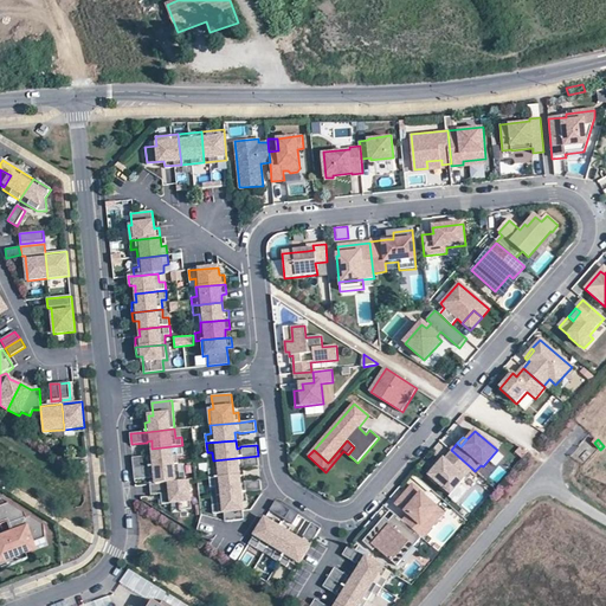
[(182,455),(182,445),(152,449),(153,457),(148,458),(148,456),(133,458),(134,469),(178,464),(178,456),(182,455)]
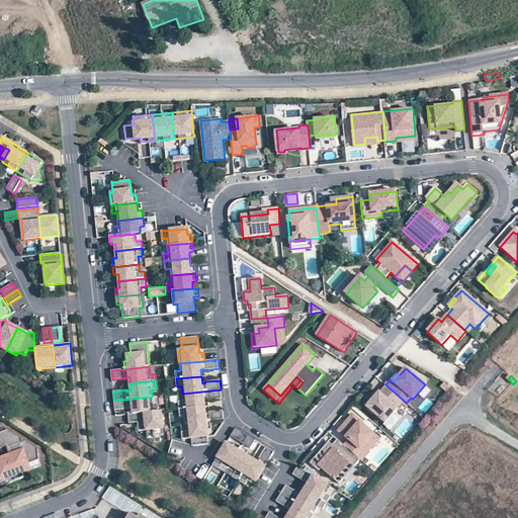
[(450,387),(444,383),(439,389),(445,393),(450,387)]
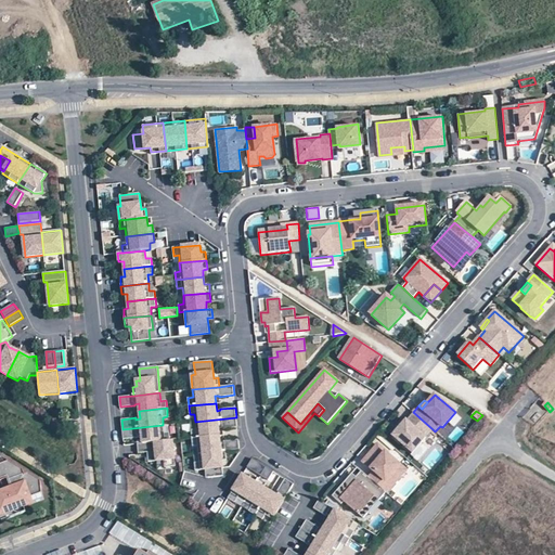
[(412,453),(433,429),(413,412),(392,436),(412,453)]
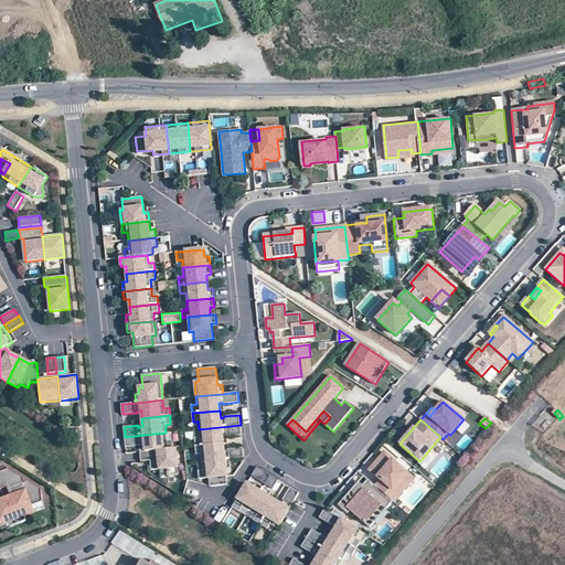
[(223,444),(223,436),(226,436),(226,437),(242,435),(241,425),(199,429),(200,437),(194,438),(195,446),(223,444)]
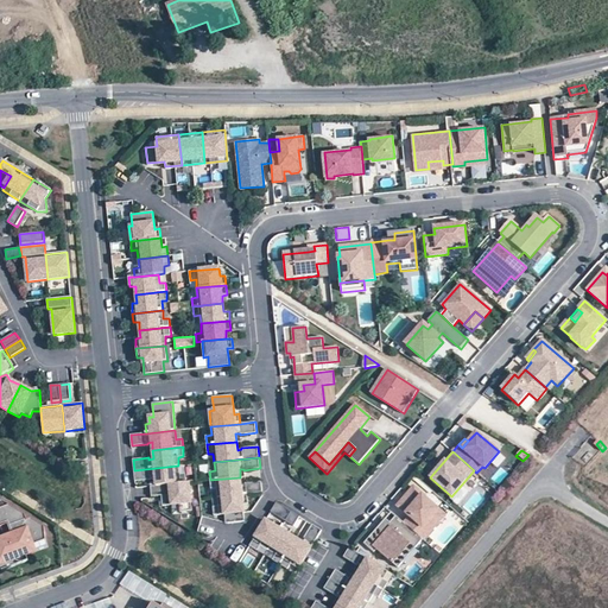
[(179,474),(178,466),(134,470),(135,481),(151,480),(151,479),(156,477),(156,486),(187,482),(185,474),(179,474)]
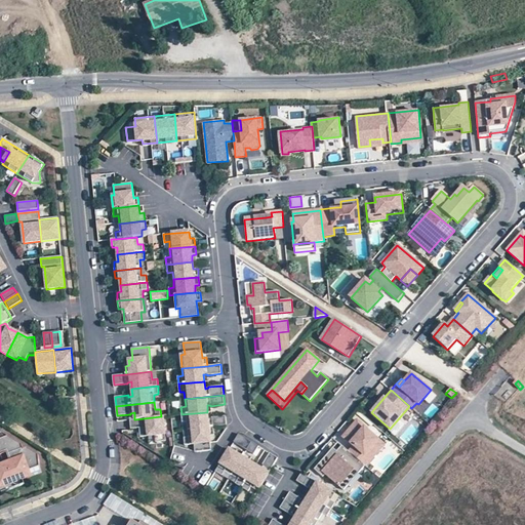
[(227,426),(226,416),(211,417),(211,418),(208,419),(207,412),(182,414),(183,422),(188,422),(188,429),(213,427),(227,426)]
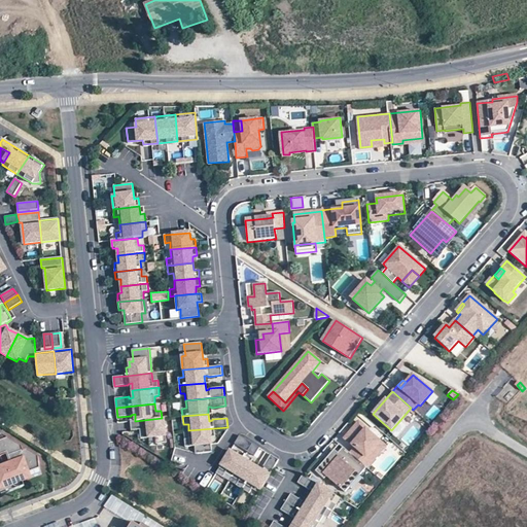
[(167,443),(164,418),(162,418),(135,421),(131,422),(132,430),(140,429),(141,438),(155,437),(156,444),(167,443)]
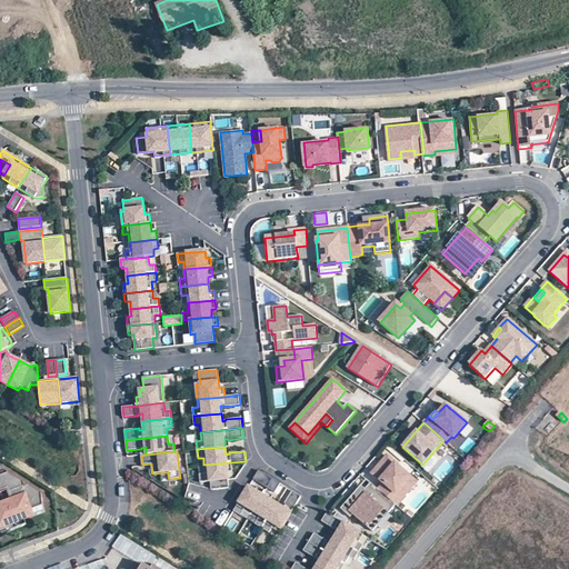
[(410,489),(403,483),(410,477),(396,463),(397,463),(388,456),(372,473),(385,483),(379,490),(396,505),(396,506),(410,489)]
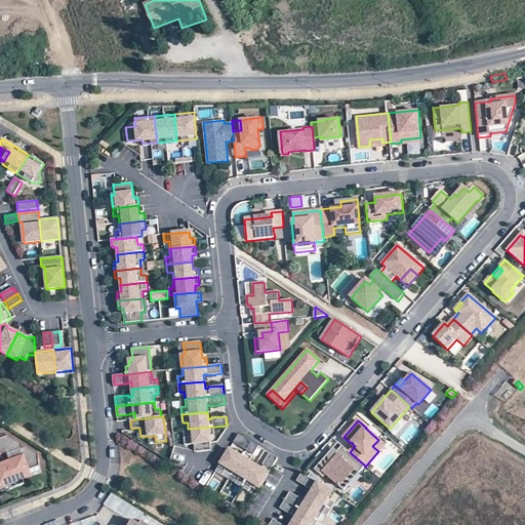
[(214,436),(213,427),(188,429),(189,437),(184,438),(185,445),(194,444),(195,452),(211,450),(209,436),(214,436)]
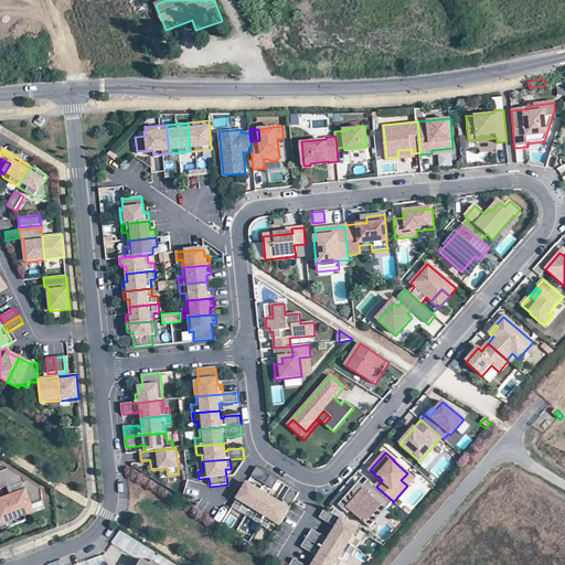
[(0,523),(1,525),(25,516),(34,513),(32,508),(44,503),(43,490),(10,471),(0,473),(0,523)]
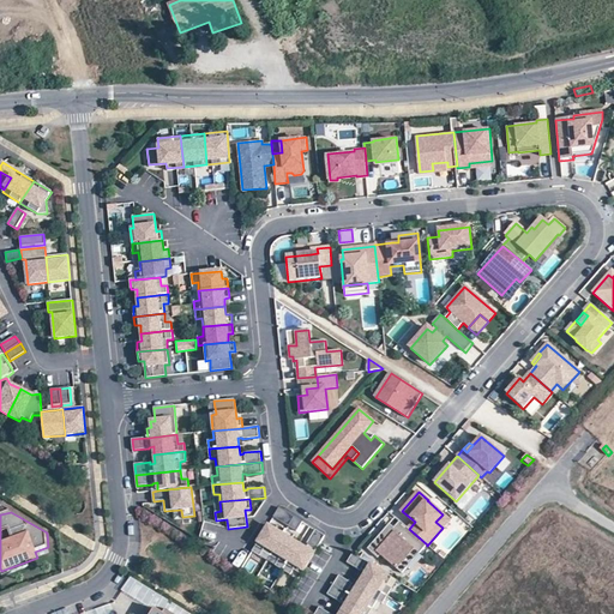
[(443,528),(450,521),(443,515),(435,522),(443,528)]
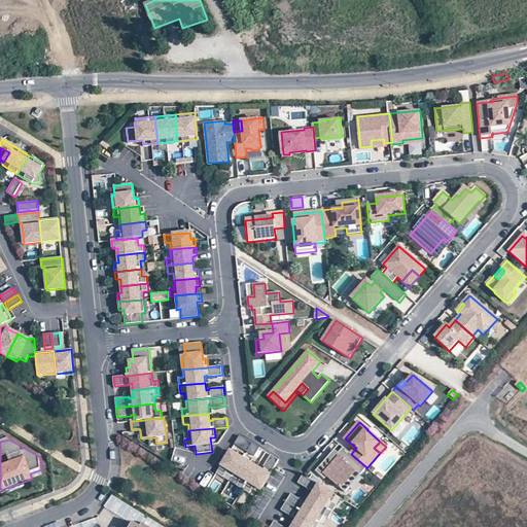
[(334,459),(343,448),(340,444),(329,455),(334,459)]
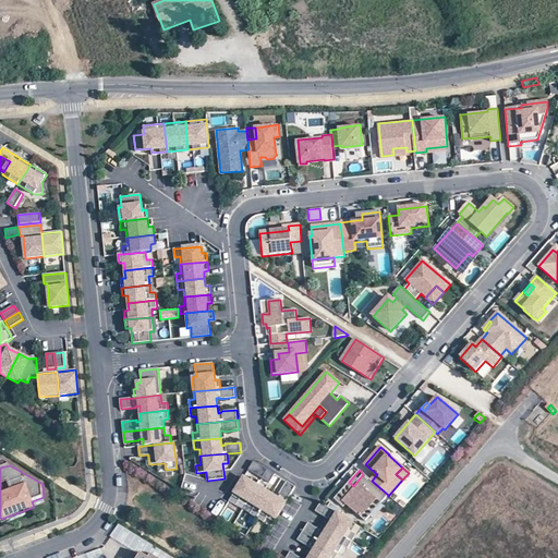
[(372,481),(363,474),(353,486),(349,482),(335,499),(343,507),(347,505),(365,521),(388,495),(372,481)]
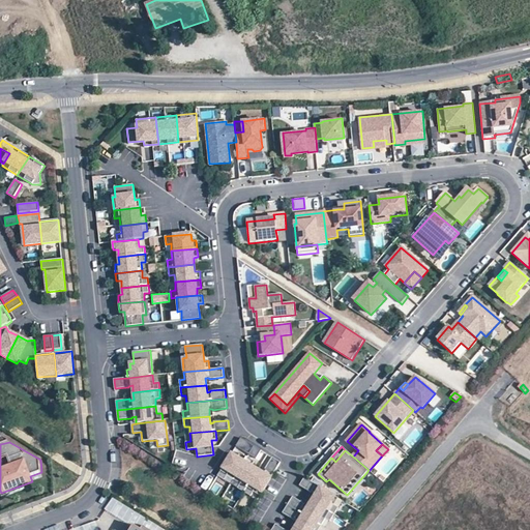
[(234,479),(247,458),(240,453),(237,458),(231,453),(217,476),(225,480),(227,475),(234,479)]
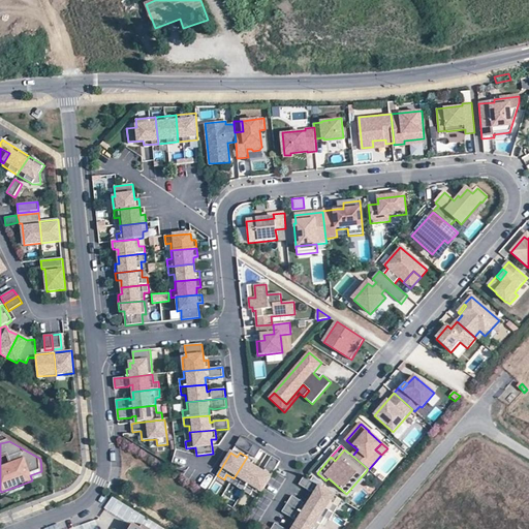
[(244,491),(257,469),(251,465),(253,461),(247,457),(234,478),(240,483),(237,487),(244,491)]
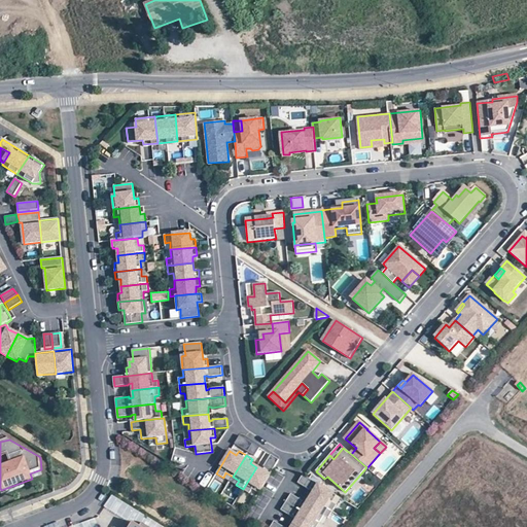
[(258,493),(279,460),(276,458),(271,455),(264,467),(265,467),(262,470),(256,467),(243,489),(249,493),(252,489),(258,493)]
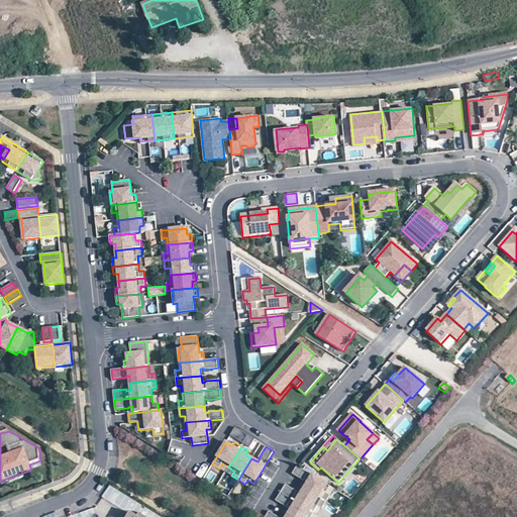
[(40,460),(29,464),(31,470),(42,466),(40,460)]
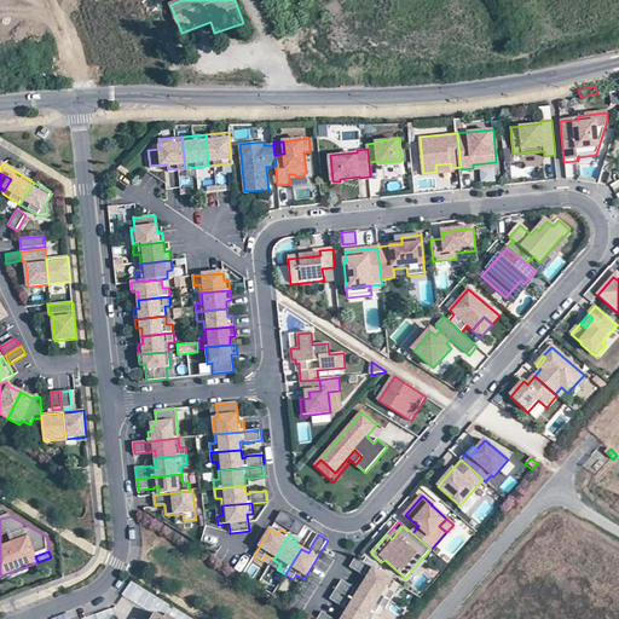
[(356,557),(350,567),(364,576),(365,574),(369,577),(364,585),(391,601),(395,593),(389,590),(395,582),(356,557)]
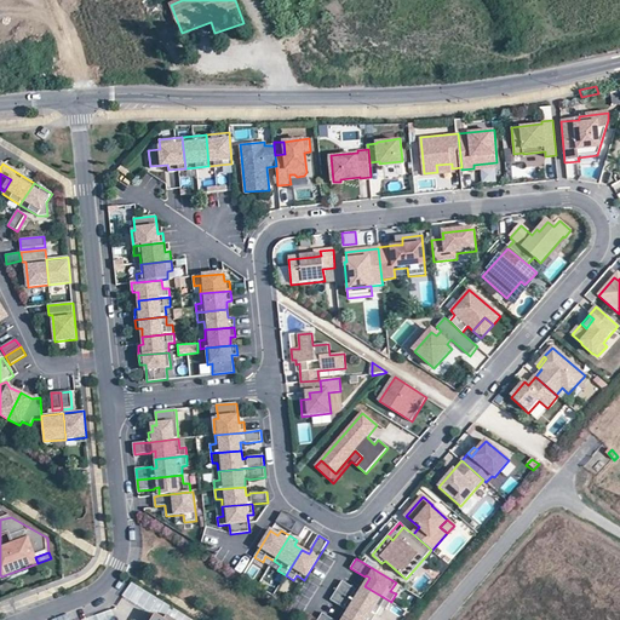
[(28,567),(1,577),(4,583),(30,573),(28,567)]
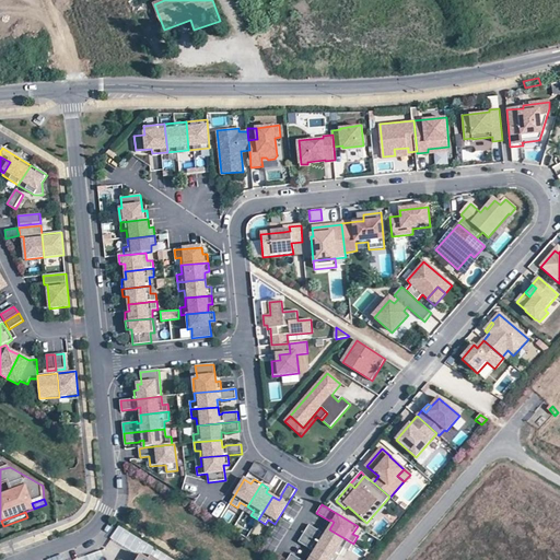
[(144,557),(151,545),(118,525),(112,537),(144,557)]
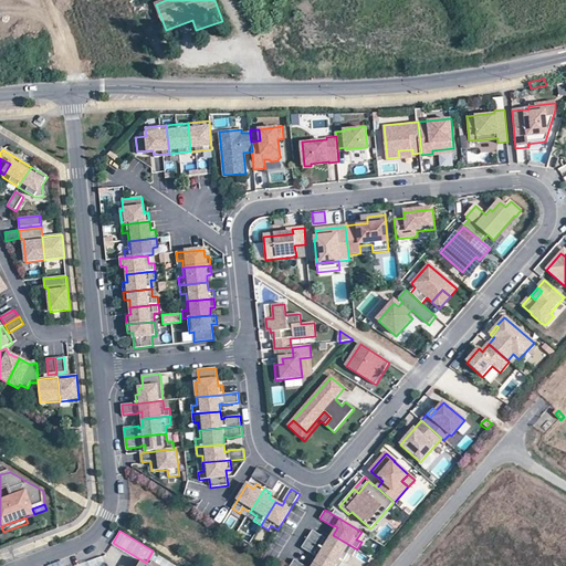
[(313,531),(307,540),(343,562),(347,554),(353,556),(357,549),(333,535),(328,542),(325,540),(325,538),(313,531)]
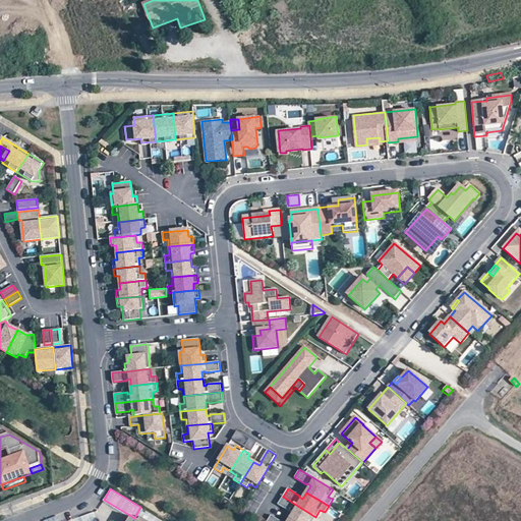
[(283,497),(278,505),(289,512),(290,511),(294,513),(290,519),(292,520),(312,520),(315,517),(283,497)]
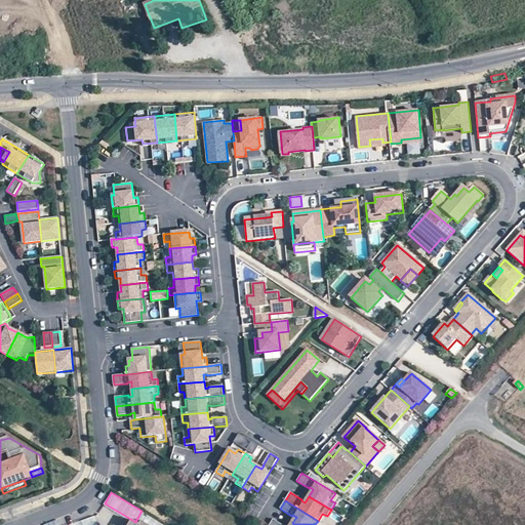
All buildings are outlined.
